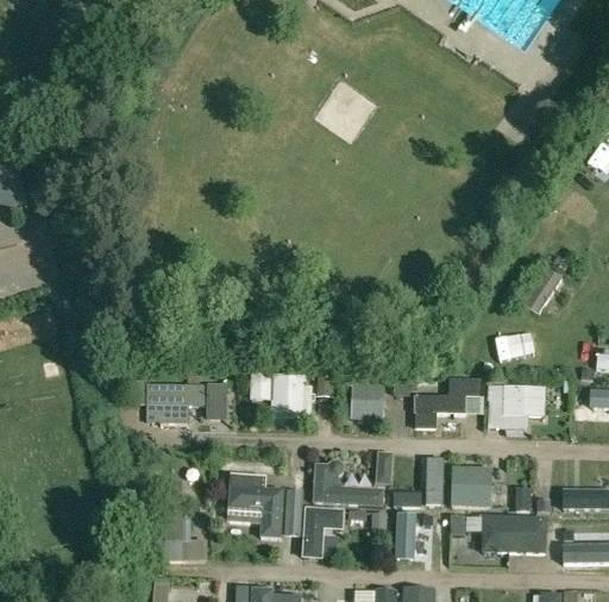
[(11,135),(0,136),(0,205),(26,199),(11,135)]
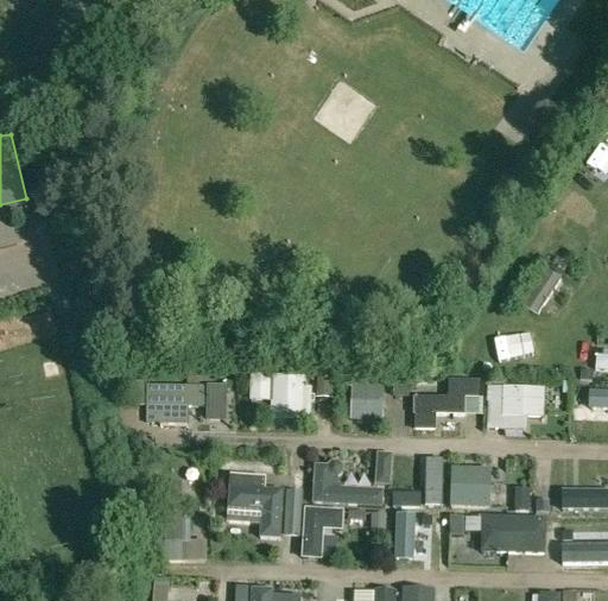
[(568,260),(557,252),(552,258),(564,265),(568,260)]
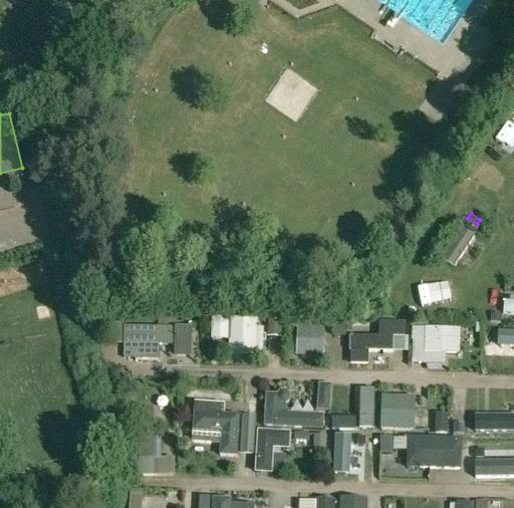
[(464,245),(475,254),(489,235),(479,227),(464,245)]
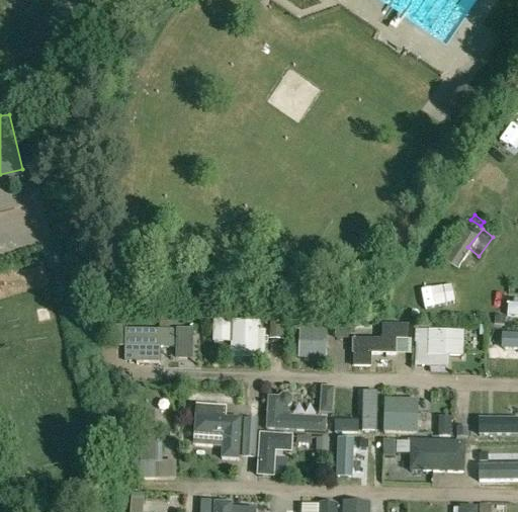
[(259,317),(213,318),(212,338),(231,339),(230,355),(258,355),(259,317)]
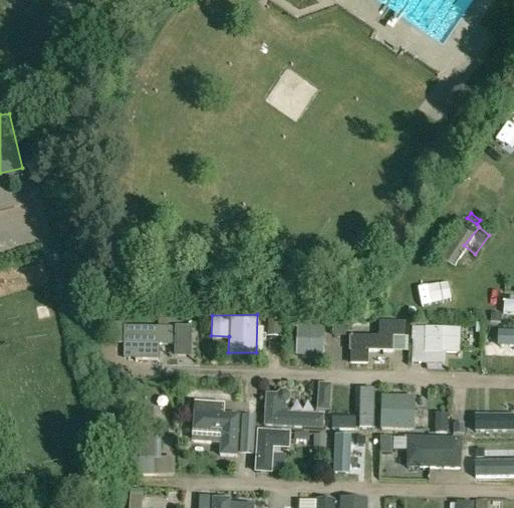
[(368,360),(368,347),(393,347),(393,332),(404,333),(404,319),(378,318),(378,332),(349,332),(349,347),(350,360),(368,360)]
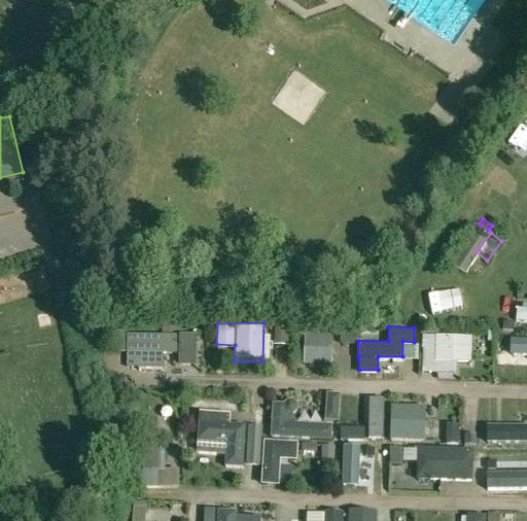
[(332,330),(305,328),(303,361),(331,362),(332,330)]
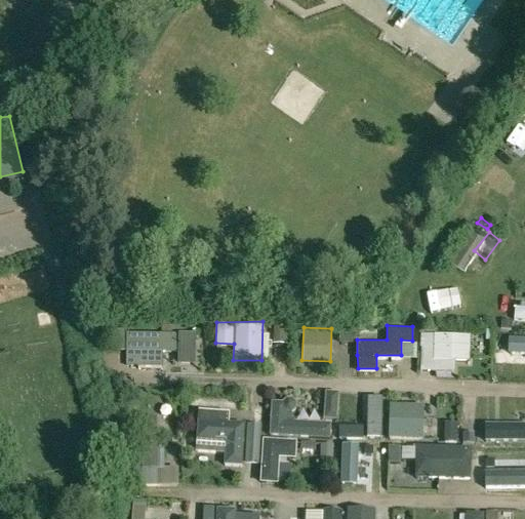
[(196,330),(125,329),(126,362),(162,363),(163,348),(177,348),(177,360),(195,361),(196,330)]
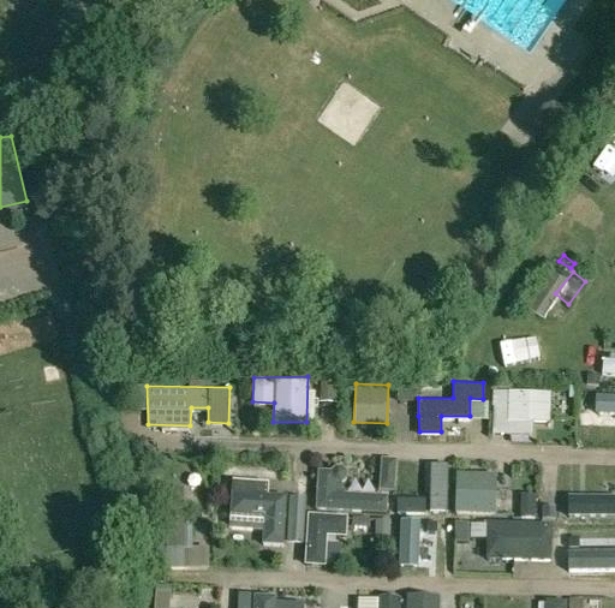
[(508,417),(507,431),(532,431),(533,418),(550,418),(551,388),(508,387),(507,417),(508,417)]
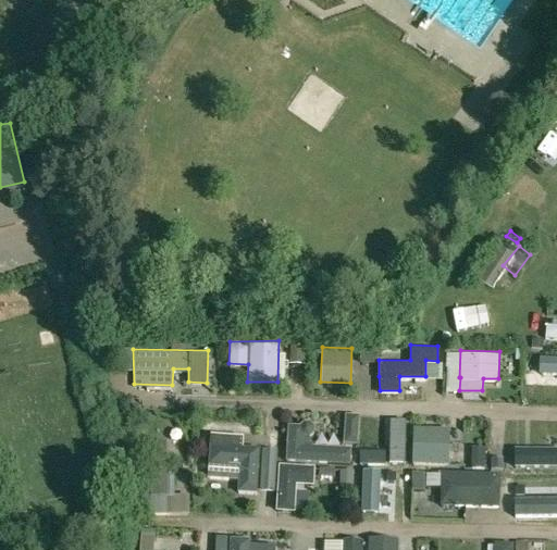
[(556,354),(542,354),(542,370),(556,370),(556,354)]
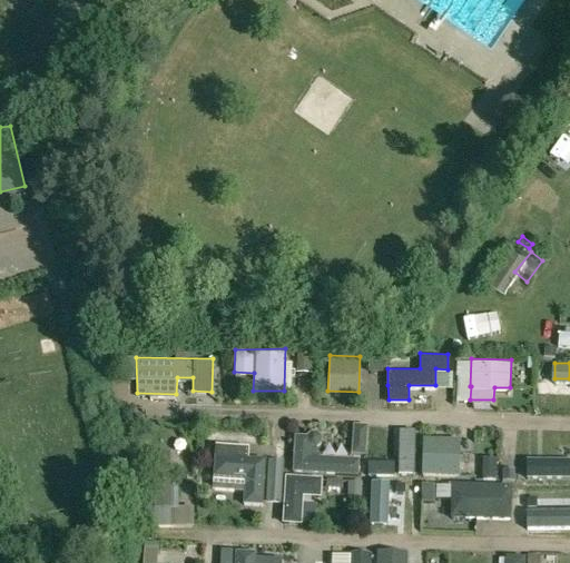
[(406,435),(406,421),(387,421),(387,435),(406,435)]
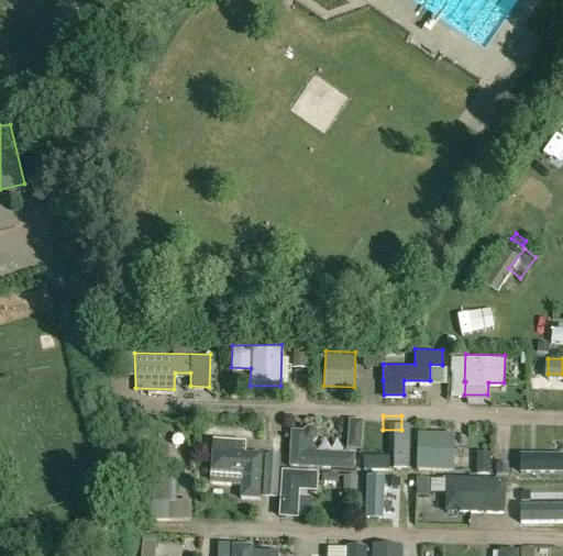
[(307,423),(302,427),(290,426),(288,463),(353,466),(353,449),(316,447),(312,438),(317,434),(317,429),(313,423),(307,423)]
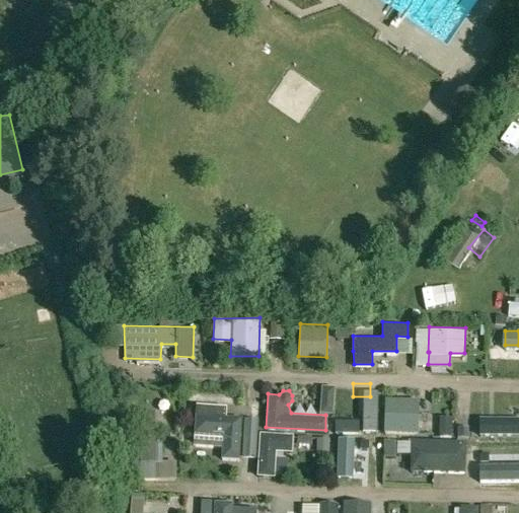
[(418,431),(419,397),(385,396),(384,430),(418,431)]
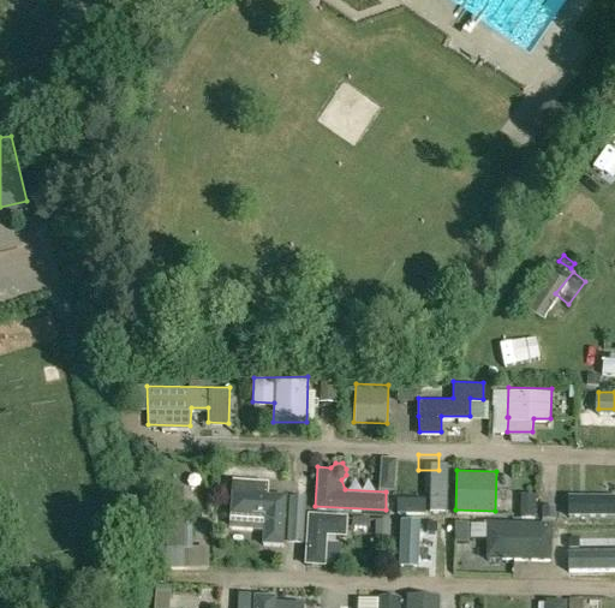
[(284,543),(286,493),(267,492),(268,480),(232,477),(230,511),(264,512),(262,541),(284,543)]
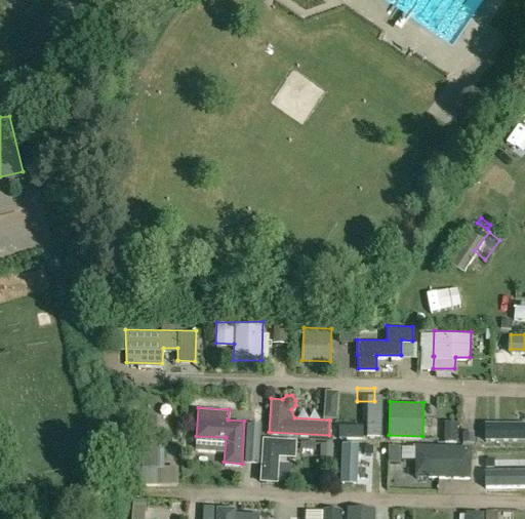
[(157,414),(140,414),(142,482),(157,482),(157,414)]
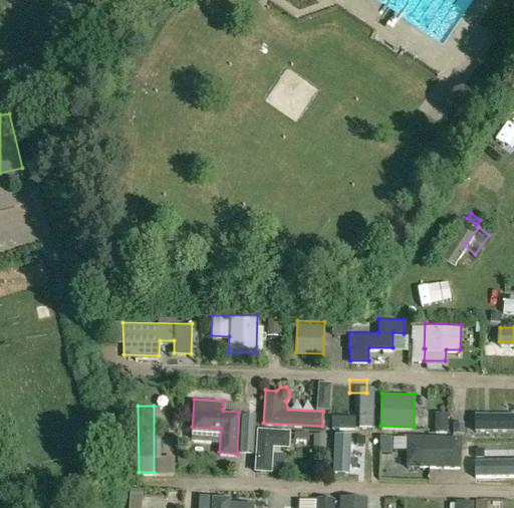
[(513,410),(477,411),(477,429),(513,429),(513,410)]
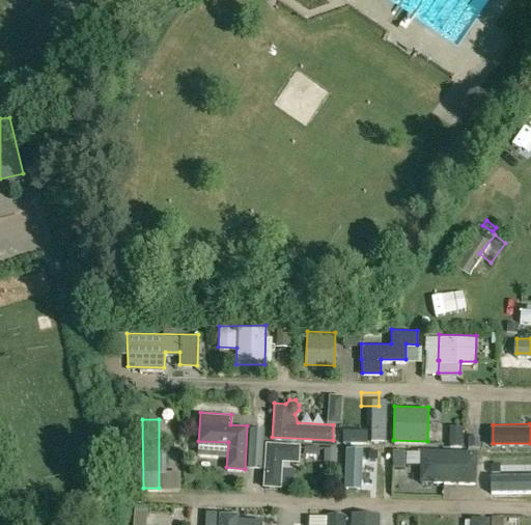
[(478,435),(469,435),(469,444),(478,444),(478,435)]
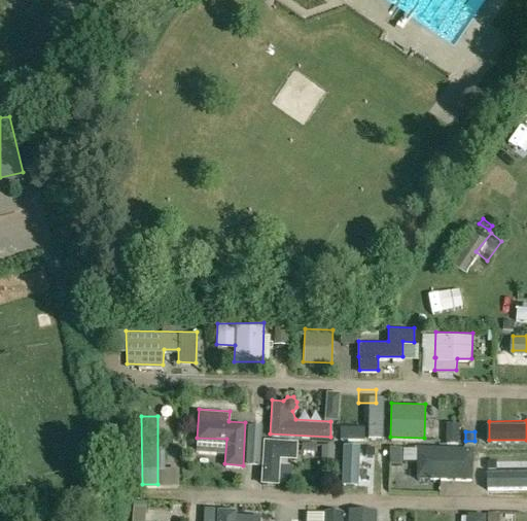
[(295,457),(296,441),(264,439),(260,481),(278,483),(280,456),(295,457)]
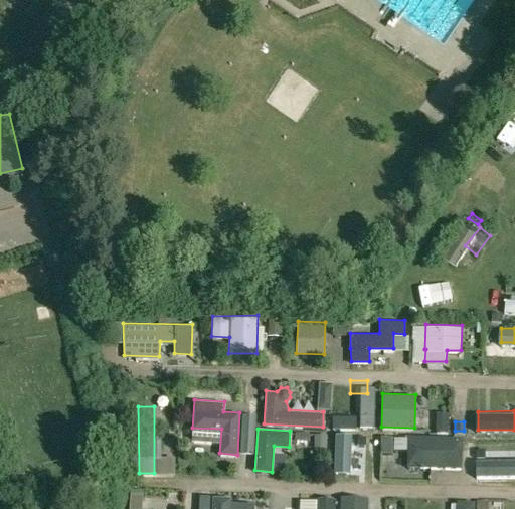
[(501,435),(486,434),(485,479),(500,479),(501,435)]
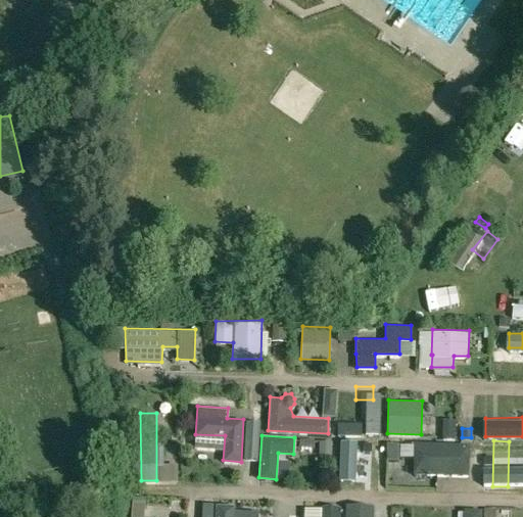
[(469,442),(415,441),(413,473),(468,474),(469,442)]
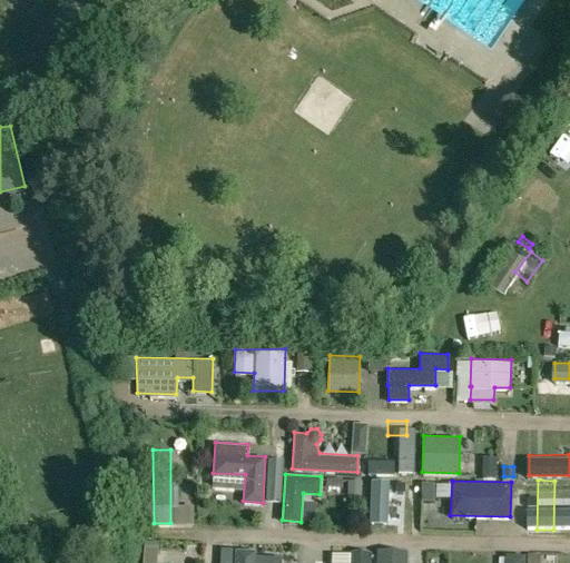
[(534,500),(533,482),(512,484),(513,502),(534,500)]
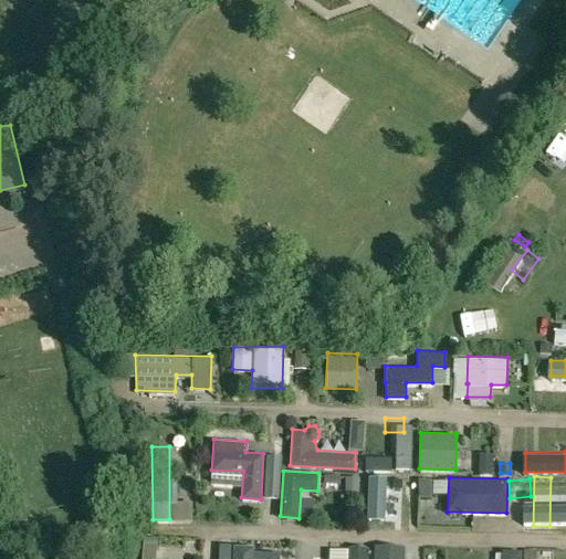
[(233,545),(232,558),(278,558),(279,550),(253,549),(253,546),(233,545)]
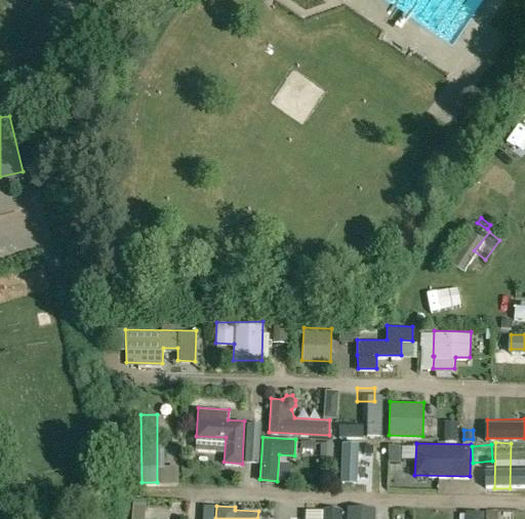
[(374,518),(375,508),(347,506),(346,518),(374,518)]
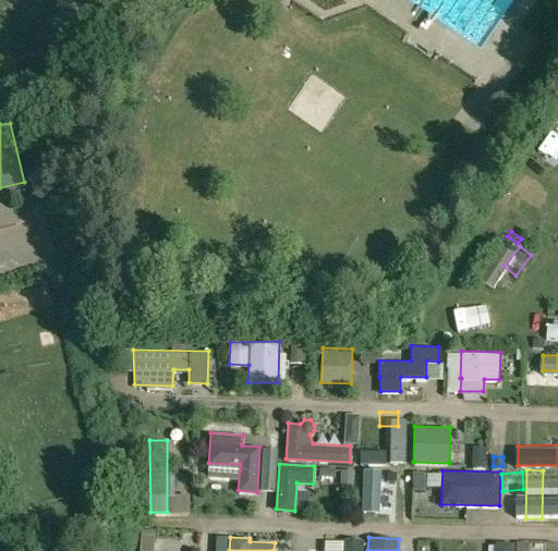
[(361,550),(362,539),(342,540),(341,550),(361,550)]
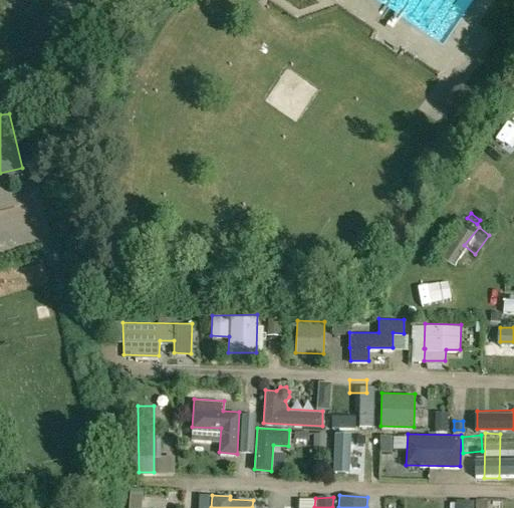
[(472,507),(473,500),(456,499),(455,507),(472,507)]
